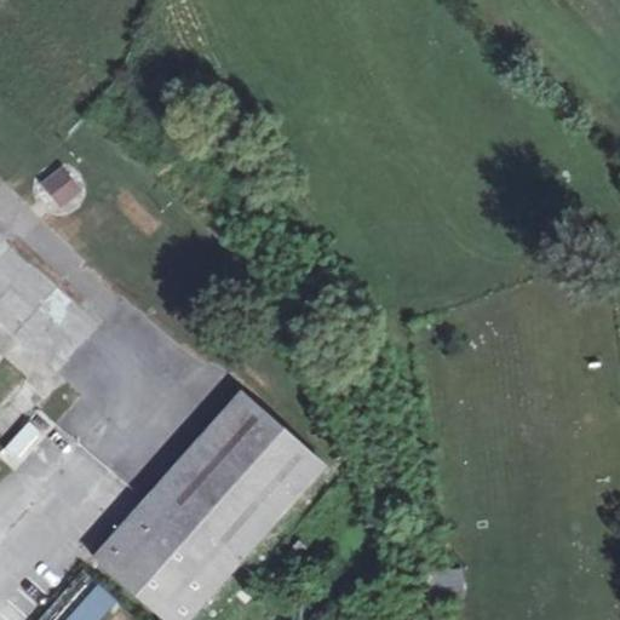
[(80,189),(59,162),(36,179),(58,206),(80,189)]
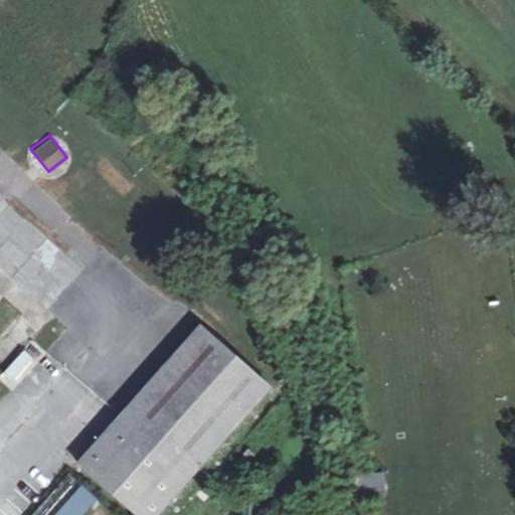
[(0,264),(12,276),(47,241),(11,204),(0,214),(0,264)]
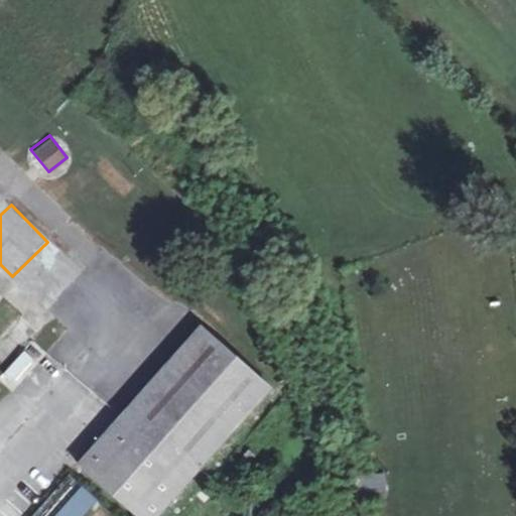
[(135,515),(157,515),(270,389),(200,326),(121,414),(77,464),(135,515)]
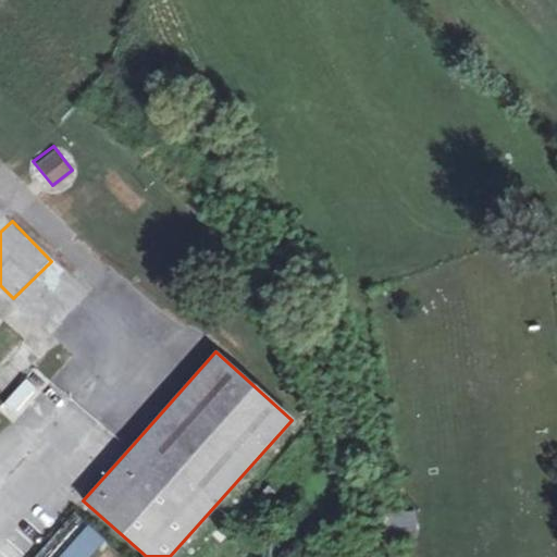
[(0,409),(16,422),(49,379),(31,364),(0,405),(0,409)]
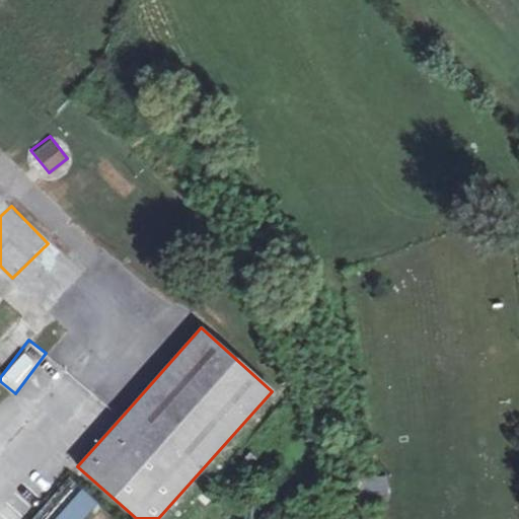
[(355,475),(357,503),(387,500),(385,473),(355,475)]
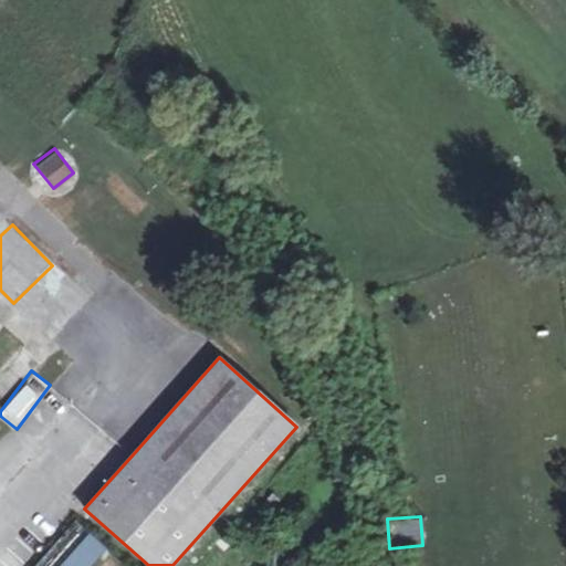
[(44,554),(32,565),(55,565),(56,565),(44,554)]
